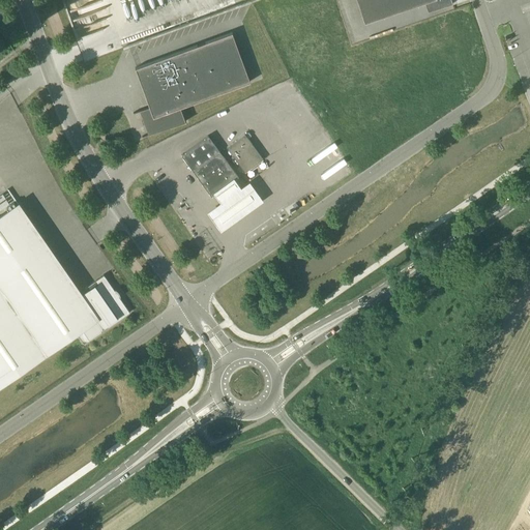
[(356,0),(364,23),(424,2),(429,11),(452,3),(451,0),(356,0)]
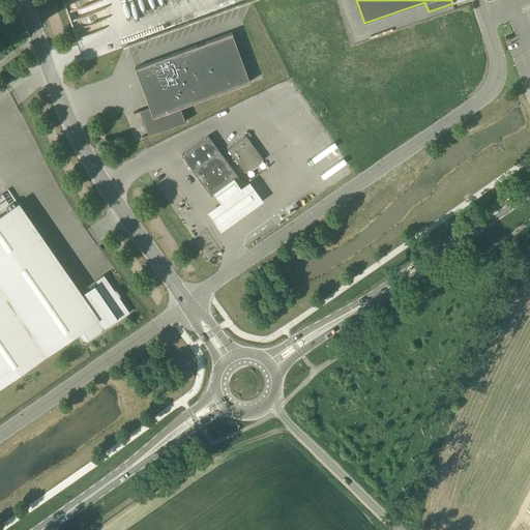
[(233,33),(232,32),(136,67),(149,107),(134,113),(140,111),(144,121),(148,134),(142,136),(143,137),(186,121),(186,120),(185,120),(180,107),(251,81),(249,80),(248,81),(249,81),(233,87),(218,50),(226,47),(223,36),(232,33),(233,33)]
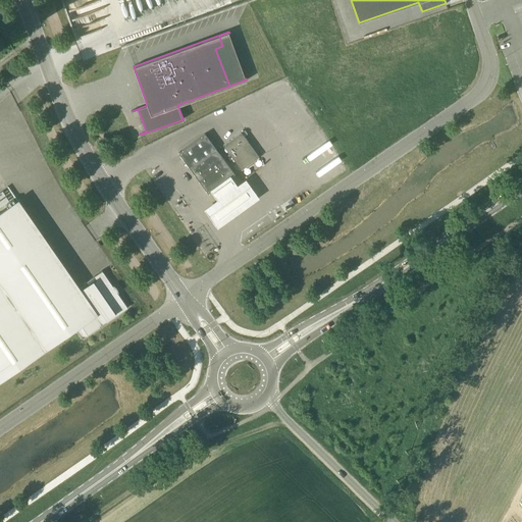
[(228,33),(219,36),(222,46),(215,49),(229,86),(246,80),(245,80),(246,79),(229,33),(228,33)]
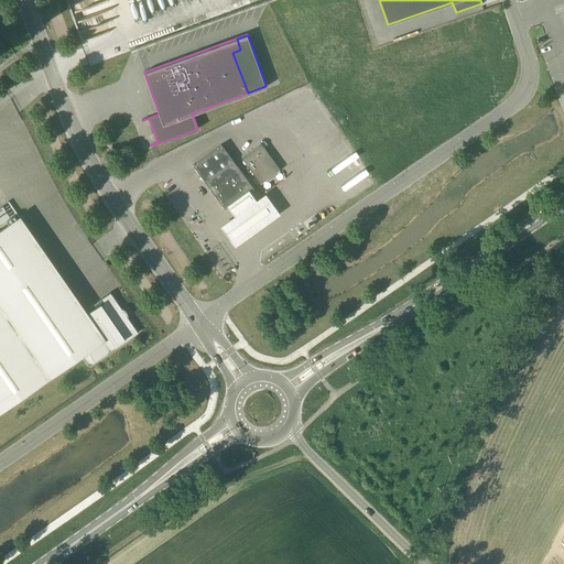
[(17,73),(9,74),(8,57),(0,57),(2,82),(17,80),(17,73)]
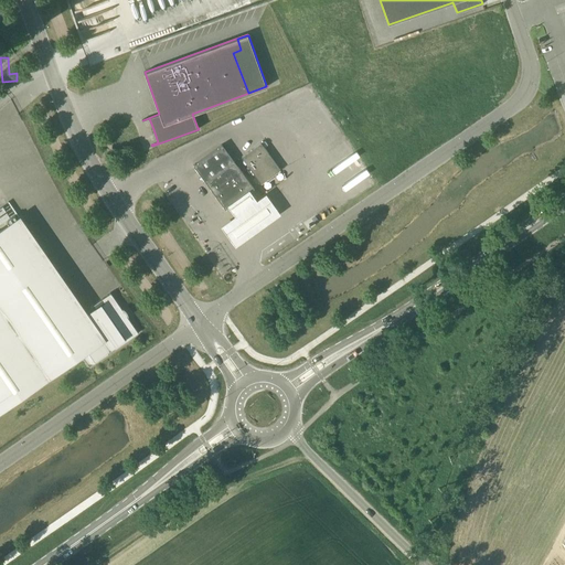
[(332,137),(344,126),(340,121),(328,132),(332,137)]
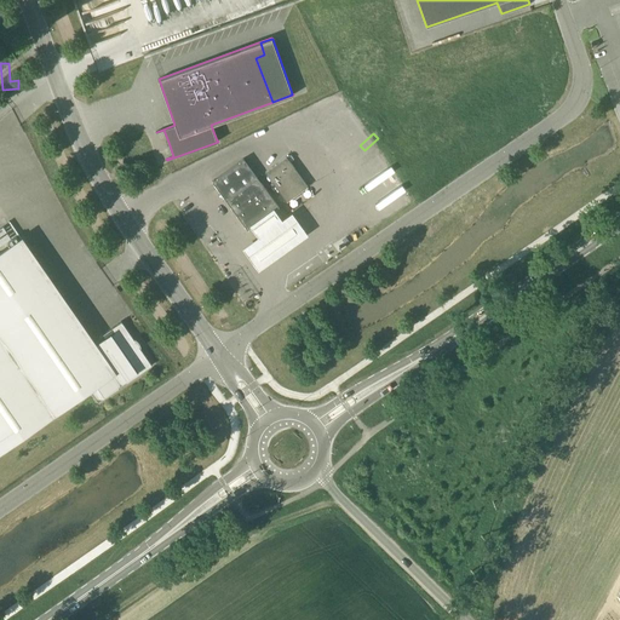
[(359,158),(356,160),(362,172),(391,156),(386,149),(362,162),(359,158)]
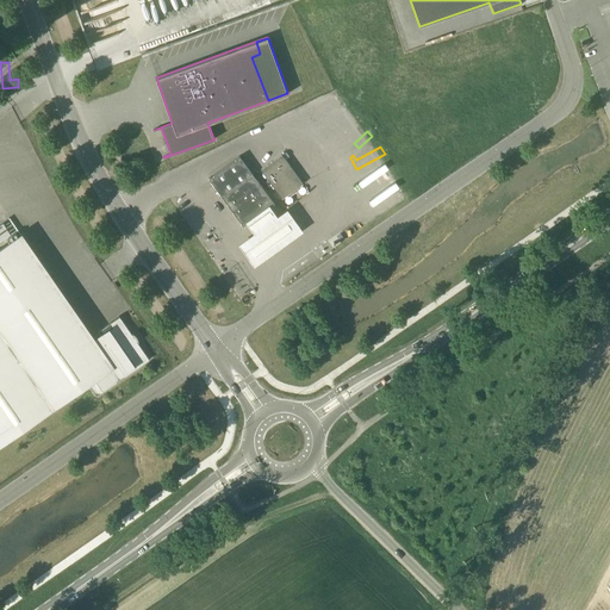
[(282,198),(303,182),(281,154),(261,168),(282,198)]
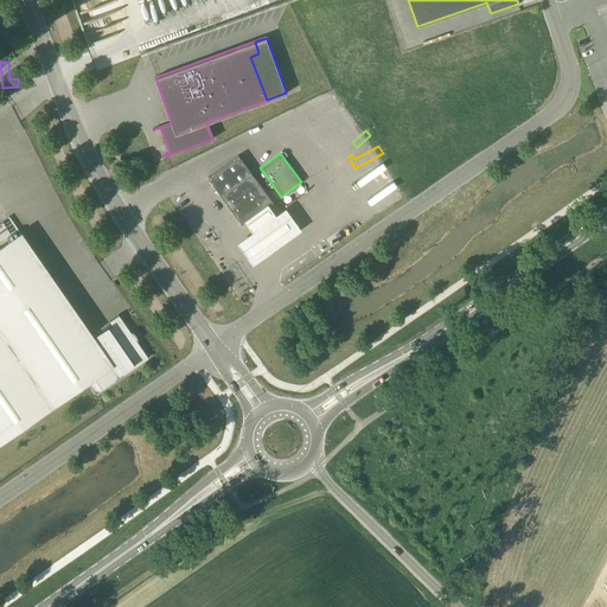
[(254,179),(250,174),(253,173),(238,154),(208,177),(222,196),(225,193),(229,198),(225,200),(242,224),(247,222),(269,204),(273,202),(256,178),(254,179)]
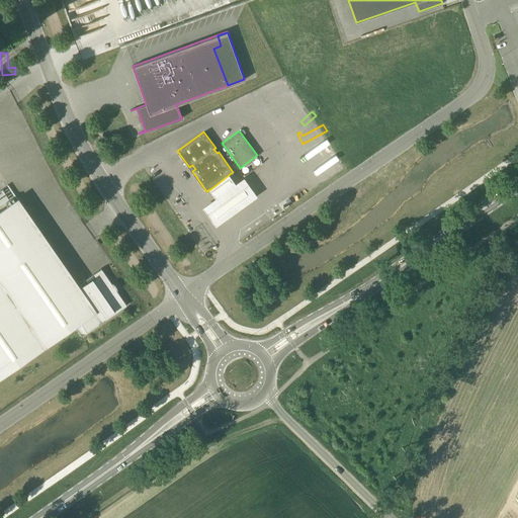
[(219,228),(260,196),(247,179),(238,185),(230,174),(210,189),(217,198),(203,208),(219,228)]
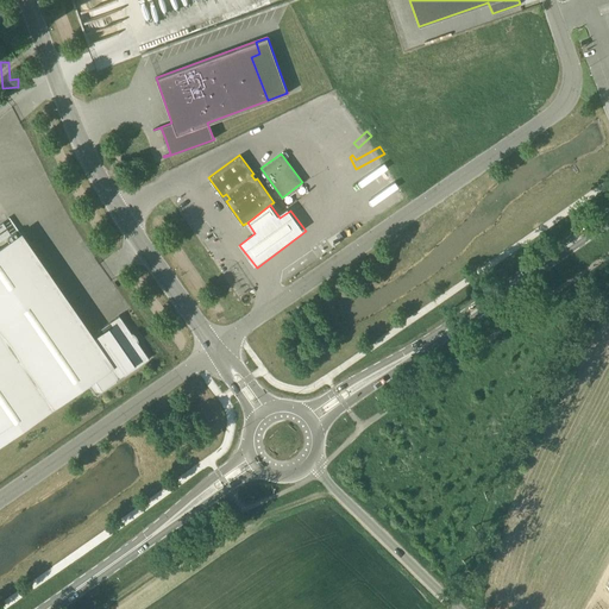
[(0,313),(0,443),(88,382),(98,394),(117,381),(114,377),(121,372),(124,376),(149,358),(119,315),(93,334),(52,277),(0,313)]
